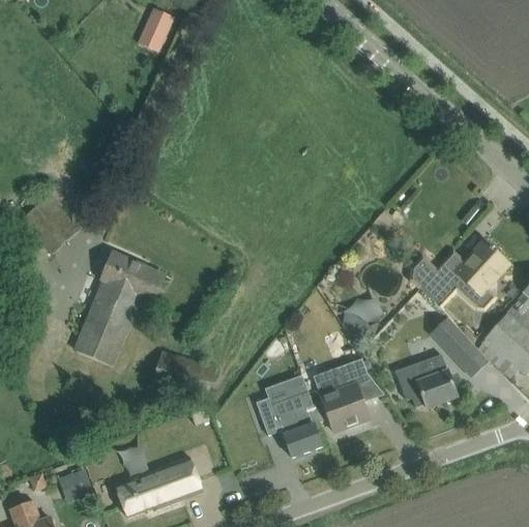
[(146,24),(138,41),(159,52),(168,33),(146,24)]
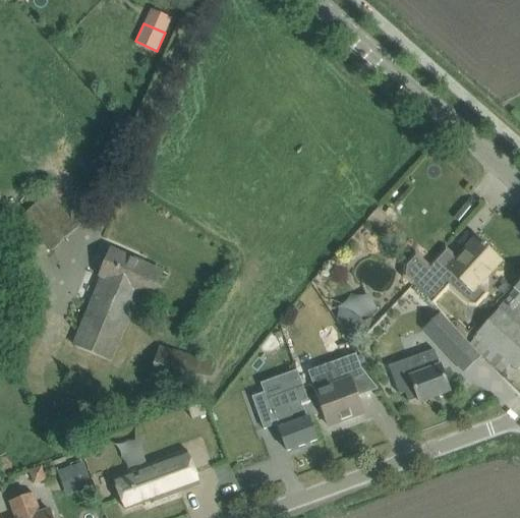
[(52,248),(76,227),(58,207),(46,192),(21,214),(34,228),(52,248)]
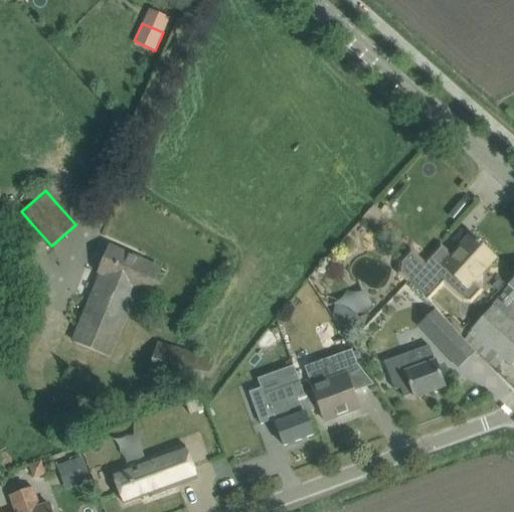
[(457,248),(442,266),(435,274),(421,263),(407,280),(427,298),(443,282),(463,300),(472,301),(483,288),(473,278),(480,271),(494,256),(478,241),(480,239),(478,237),(476,239),(470,233),(457,248)]
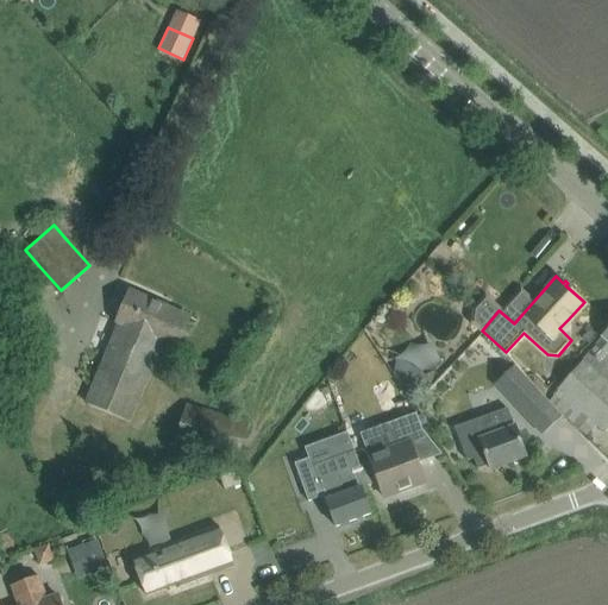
[(175,348),(180,336),(189,315),(129,288),(113,322),(117,323),(83,401),(129,421),(163,344),(175,348)]
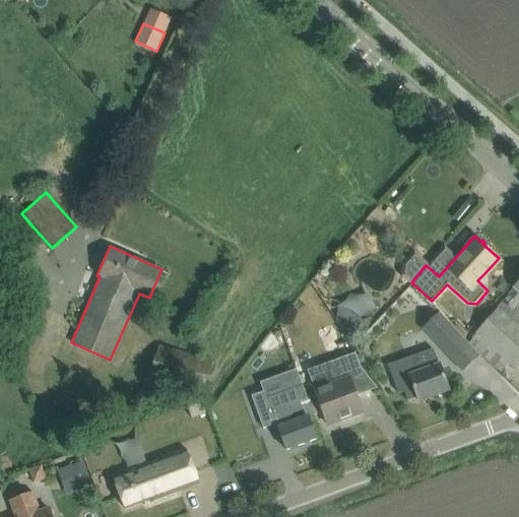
[(518,280),(514,286),(503,300),(498,305),(505,312),(510,307),(511,308),(518,299),(518,280)]
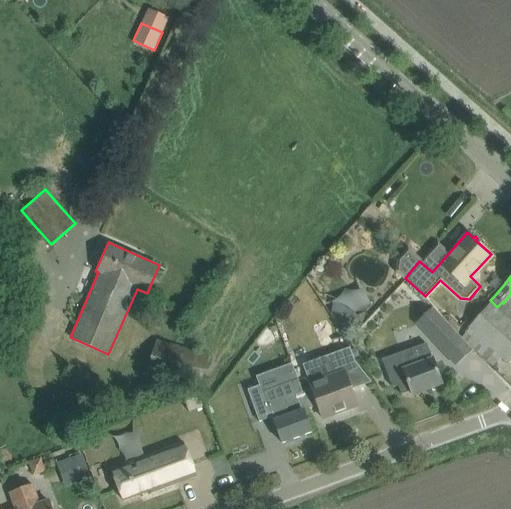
[(508,361),(510,358),(510,320),(488,301),(466,326),(467,328),(461,334),(493,364),(501,355),(508,361)]
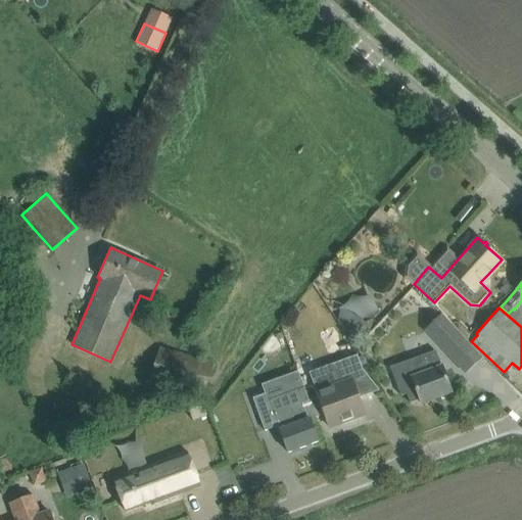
[(470,343),(441,312),(425,327),(454,359),(466,371),(482,356),(470,343)]
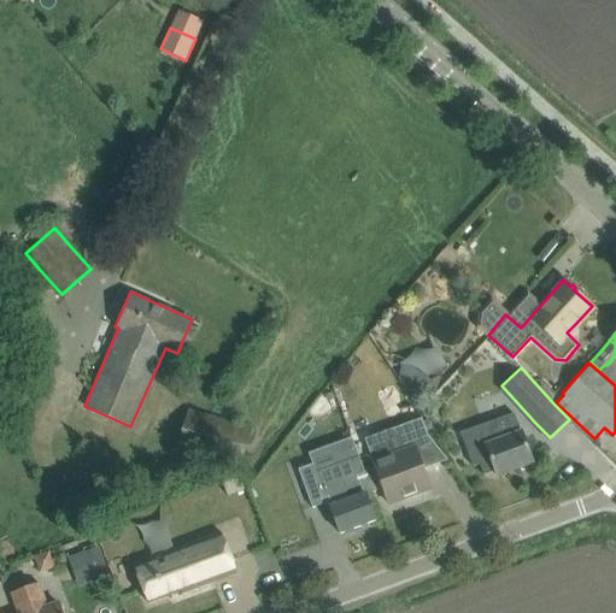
[(238,466),(250,425),(188,407),(176,448),(238,466)]
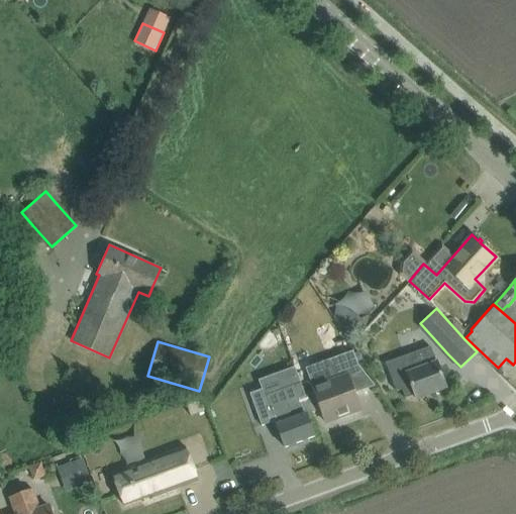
[(414,393),(415,397),(416,397),(446,386),(439,367),(436,361),(431,345),(416,350),(385,362),(396,389),(401,387),(404,396),(414,393)]
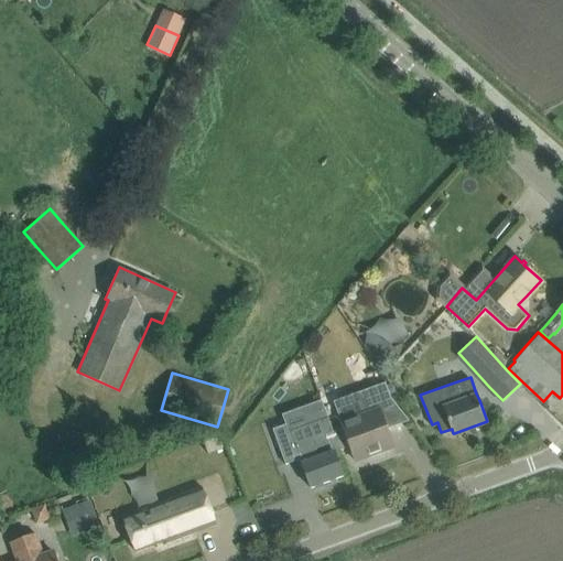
[(370,386),(368,387),(357,391),(359,398),(366,413),(344,421),(342,422),(345,431),(353,452),(355,460),(393,445),(390,438),(386,425),(377,400),(391,396),(386,380),(382,381),(370,386)]
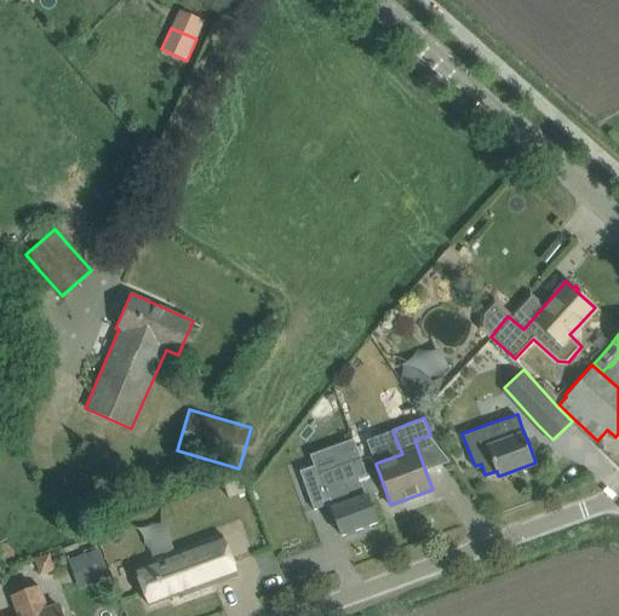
[(317,466),(301,472),(314,508),(330,502),(342,534),(377,520),(360,476),(365,473),(360,459),(320,473),(317,466)]
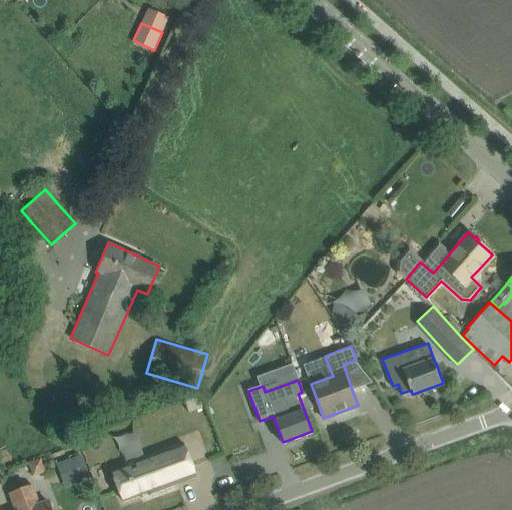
[(143,454),(140,431),(120,434),(123,457),(143,454)]
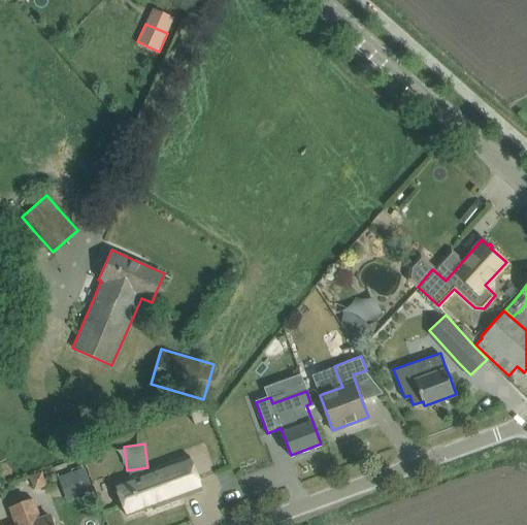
[(155,506),(202,489),(189,454),(114,482),(127,514),(155,503),(155,506)]
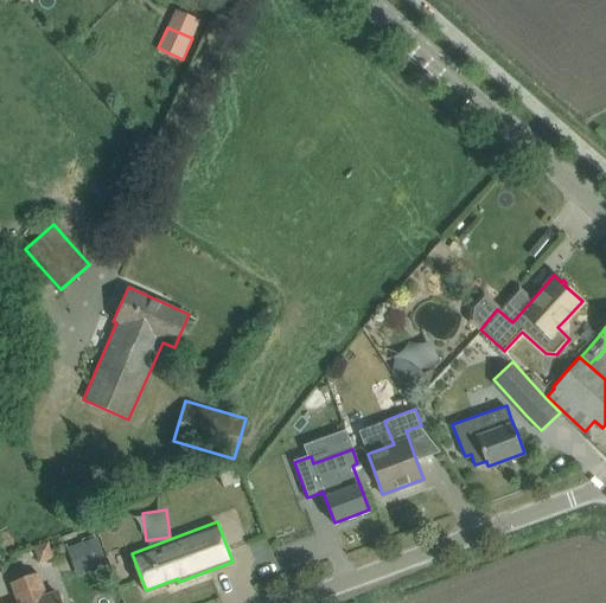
[(93,573),(108,568),(96,534),(67,545),(76,573),(91,569),(93,573)]
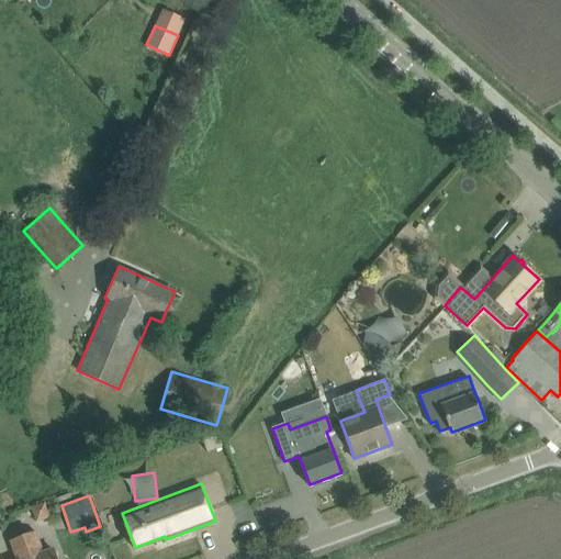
[(44,556),(34,530),(10,538),(17,558),(57,558),(55,552),(44,556)]
